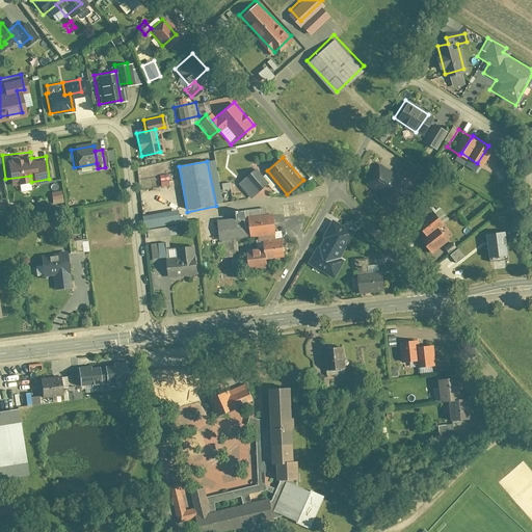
[(421,173),(406,161),(397,175),(411,186),(421,173)]
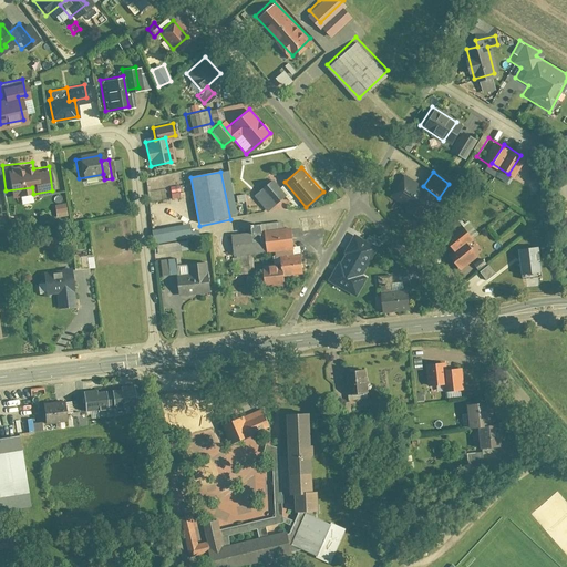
[(421,188),(405,177),(391,198),(406,208),(405,210),(423,223),(440,198),(439,198),(423,186),(422,186),(421,188)]
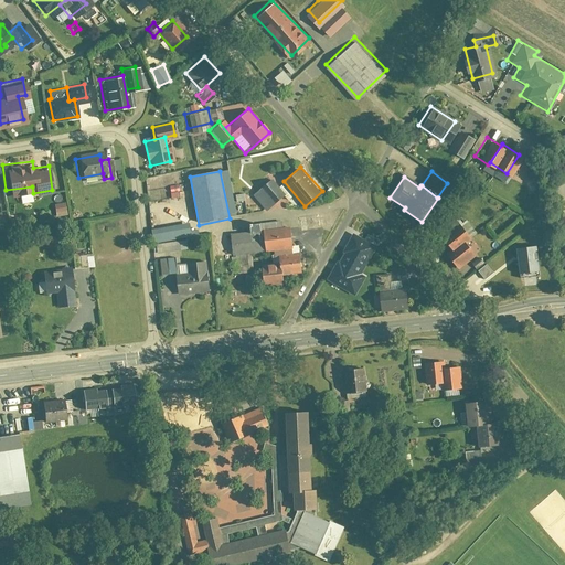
[(289,200),(295,194),(285,183),(280,187),(273,178),(260,188),(275,204),(286,195),(289,200)]
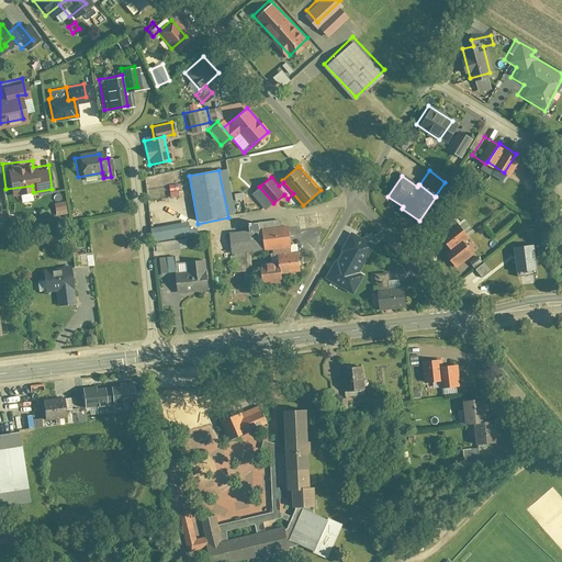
[(58,215),(69,214),(68,203),(57,203),(58,215)]
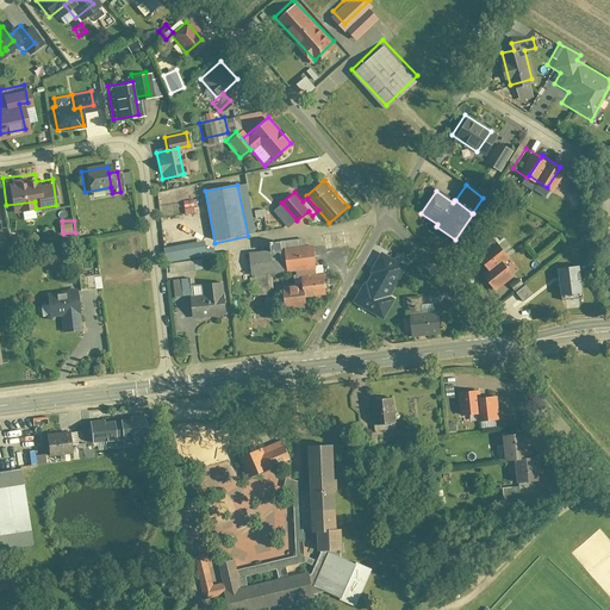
[(495,243),(500,238),(495,230),(489,236),(495,243)]
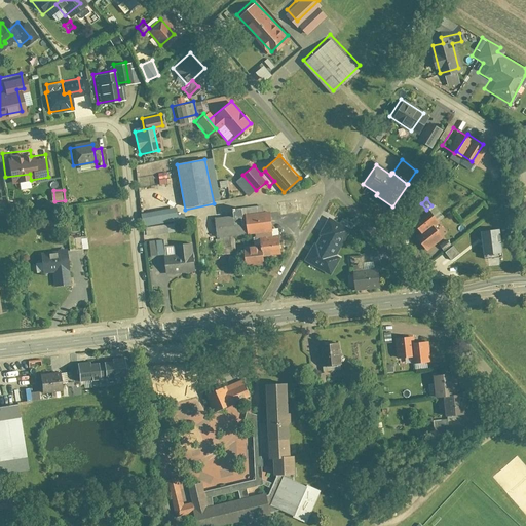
[(232,216),(216,218),(217,234),(261,230),(262,237),(273,236),(271,211),(242,214),(242,207),(231,208),(232,216)]
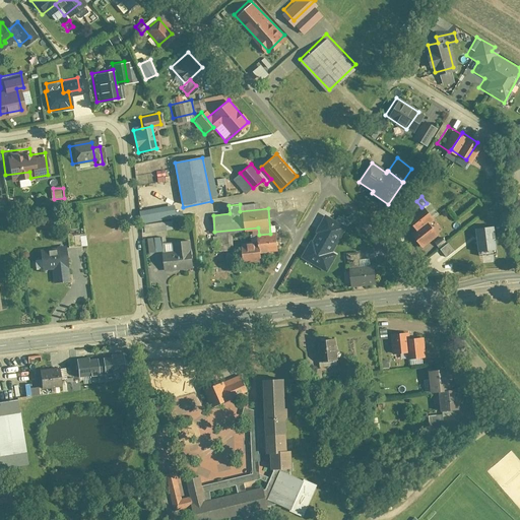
[(179,205),(143,211),(145,224),(181,217),(179,205)]
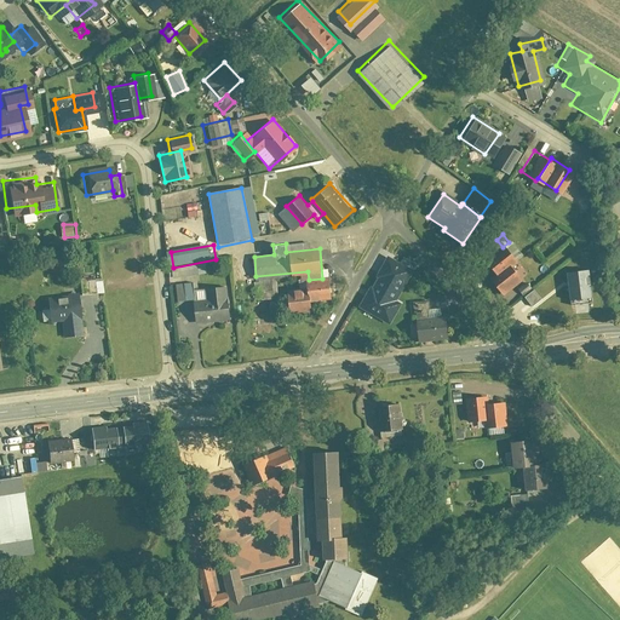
[(523,259),(511,245),(493,259),(504,274),(523,259)]
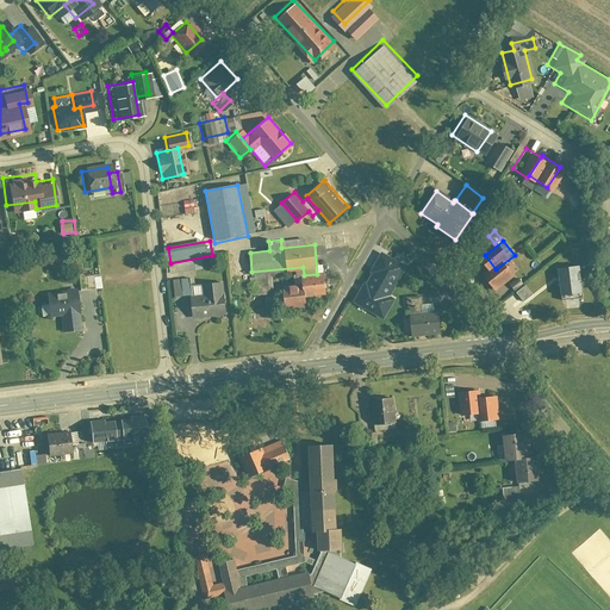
[(384,251),(358,304),(388,319),(399,299),(396,297),(411,266),(384,251)]
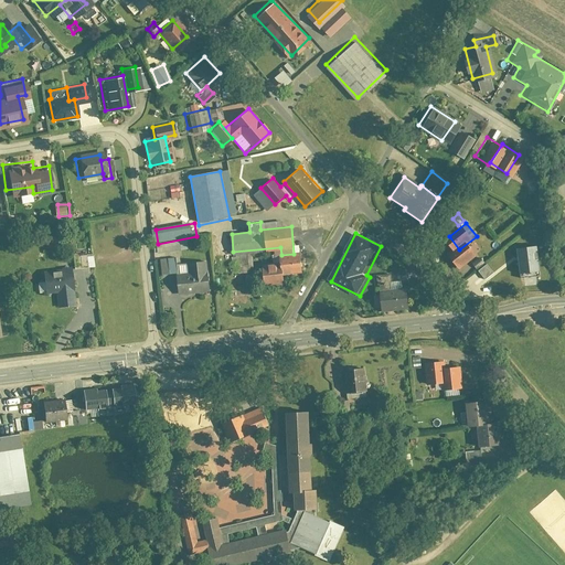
[(482,254),(471,241),(454,255),(465,268),(482,254)]
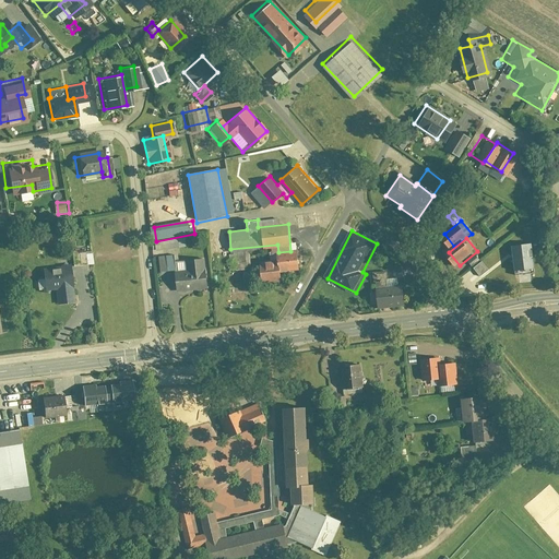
[(161,242),(152,244),(153,252),(161,251),(161,242)]
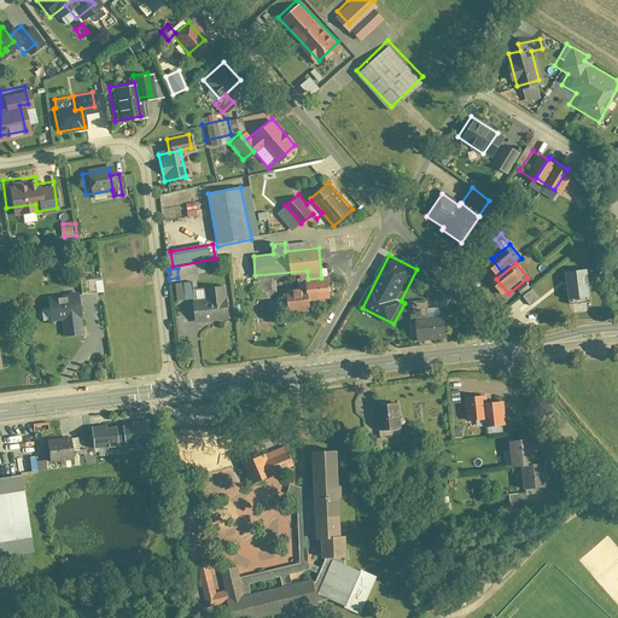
[(587,270),(565,273),(569,305),(590,303),(587,270)]
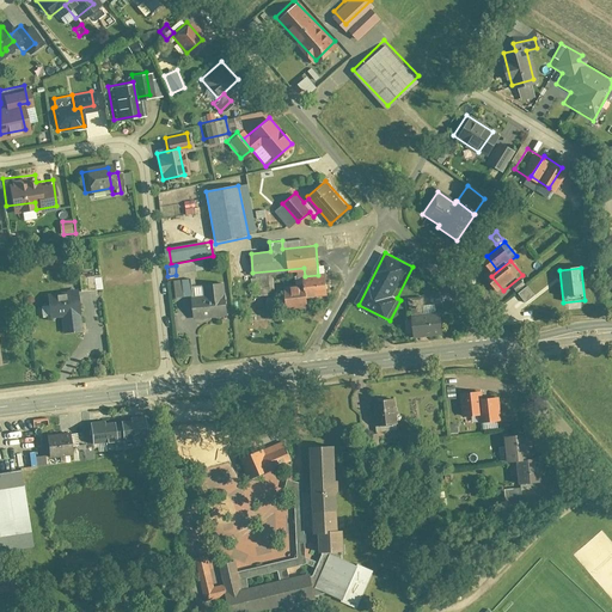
[(330,297),(329,275),(301,276),(301,280),(285,281),(287,312),(308,311),(308,298),(330,297)]
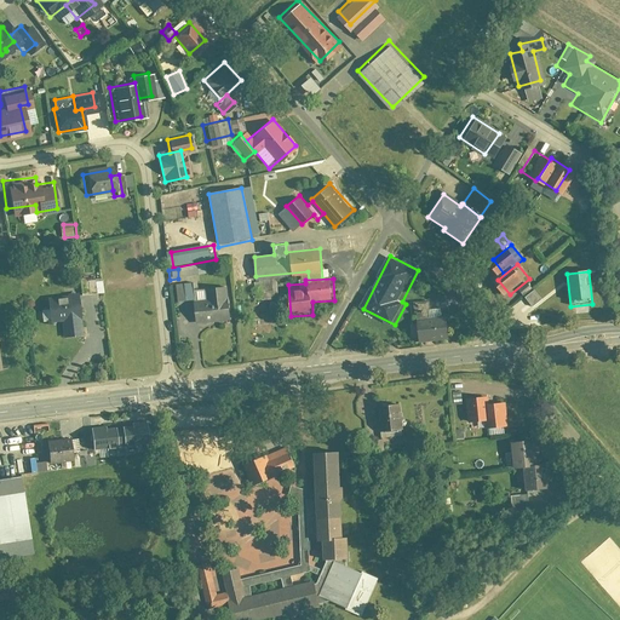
[(91,281),(75,283),(78,303),(95,300),(91,281)]
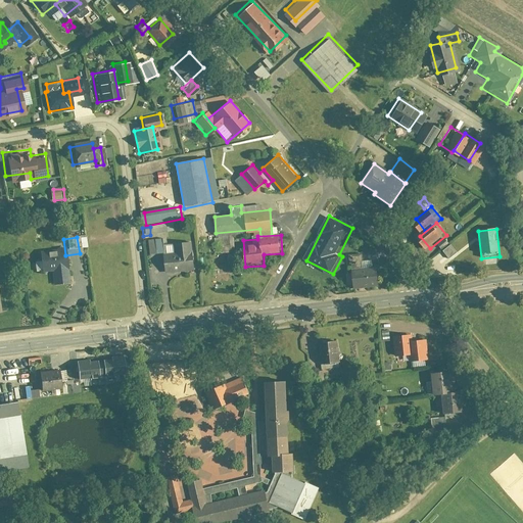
[(78,238),(79,247),(89,247),(89,237),(78,238)]
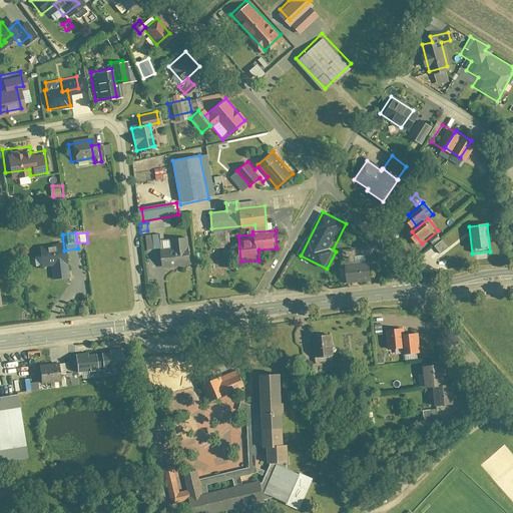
[(441,232),(435,237),(439,242),(445,237),(441,232)]
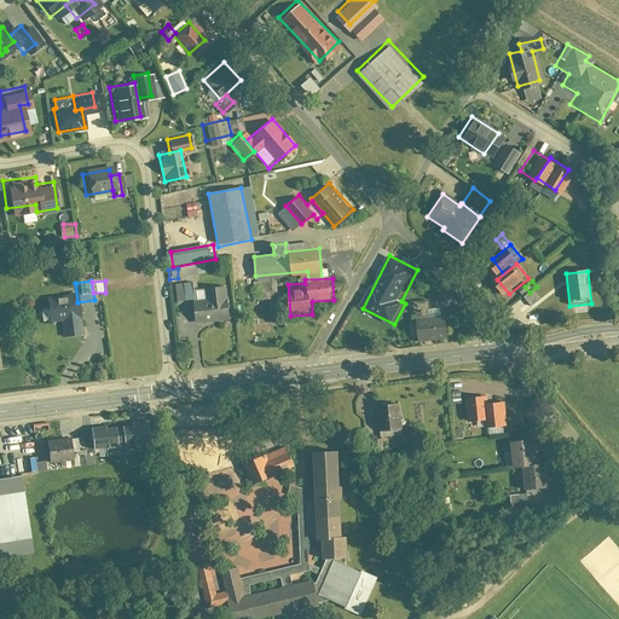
[(190,283),(180,284),(183,301),(192,299),(190,283)]
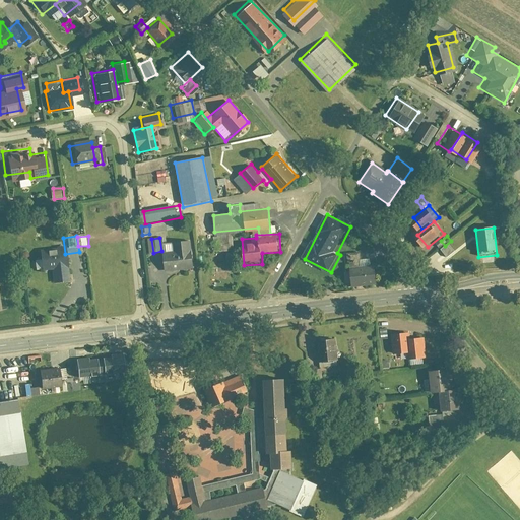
[(175,254),(160,255),(163,271),(192,268),(189,242),(174,243),(175,254)]
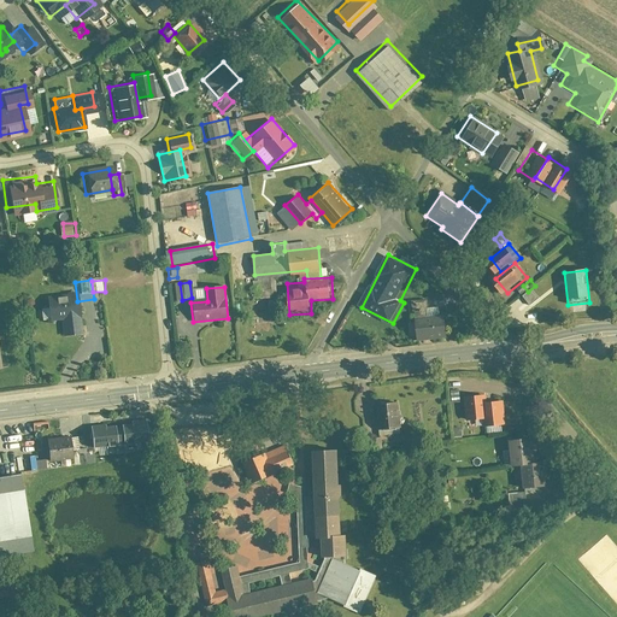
[(533,305),(541,298),(534,291),(527,297),(533,305)]
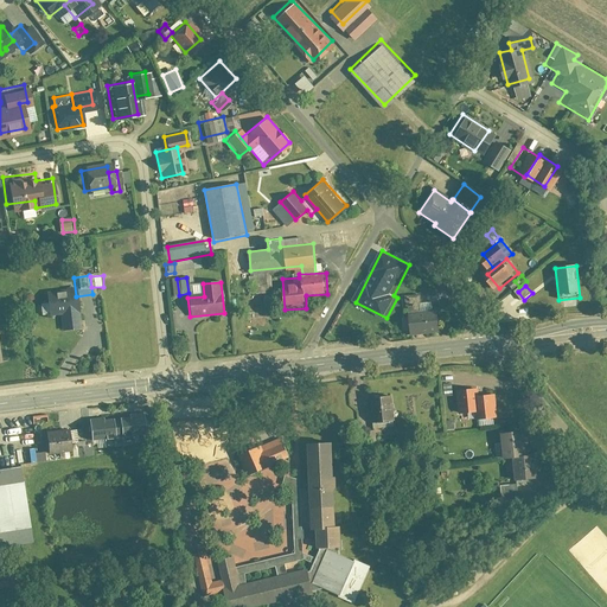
[(423,292),(411,294),(415,336),(445,332),(442,310),(426,312),(423,292)]
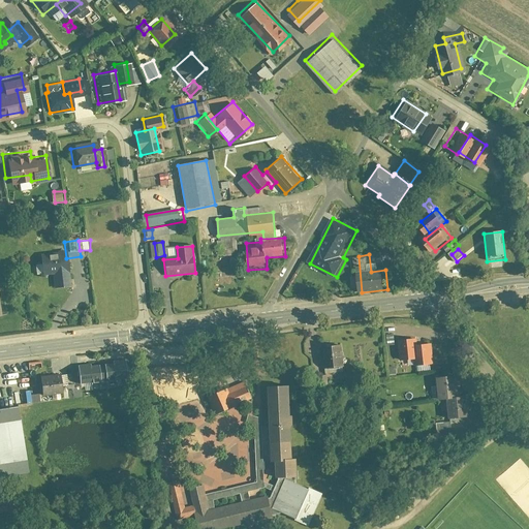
[(64,257),(33,262),(37,281),(48,279),(51,297),(66,293),(64,278),(68,277),(64,257)]
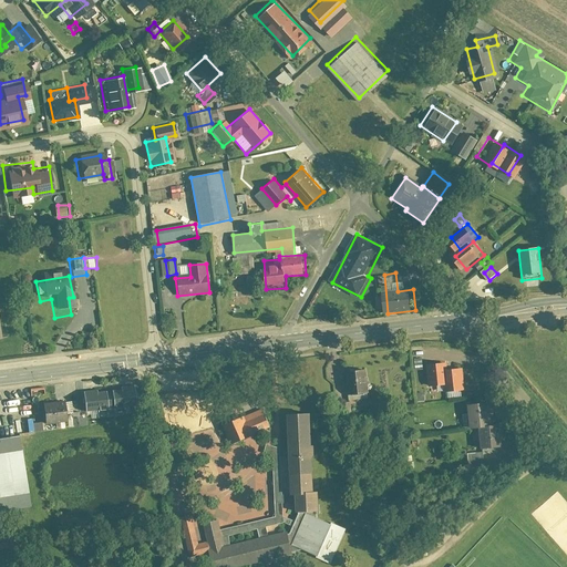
[(445,361),(428,362),(430,385),(446,384),(447,392),(465,391),(463,368),(446,369),(445,361)]
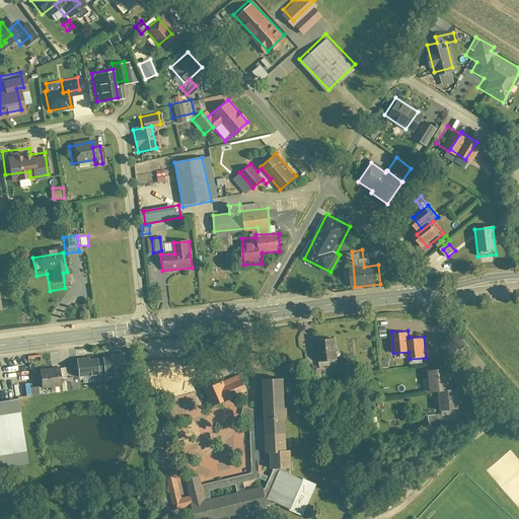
[(334,338),(315,340),(318,367),(338,364),(334,338)]
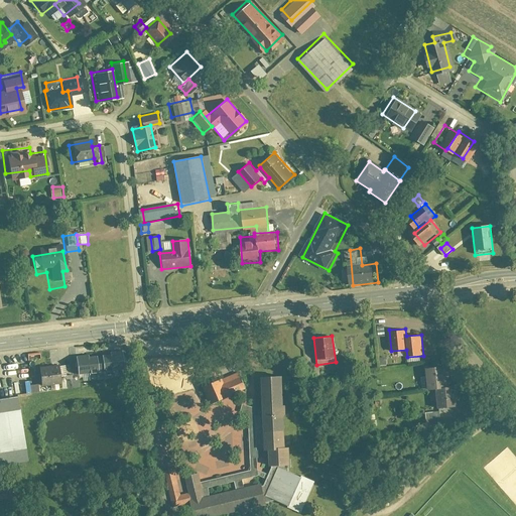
[(75,358),(78,381),(125,375),(122,352),(75,358)]
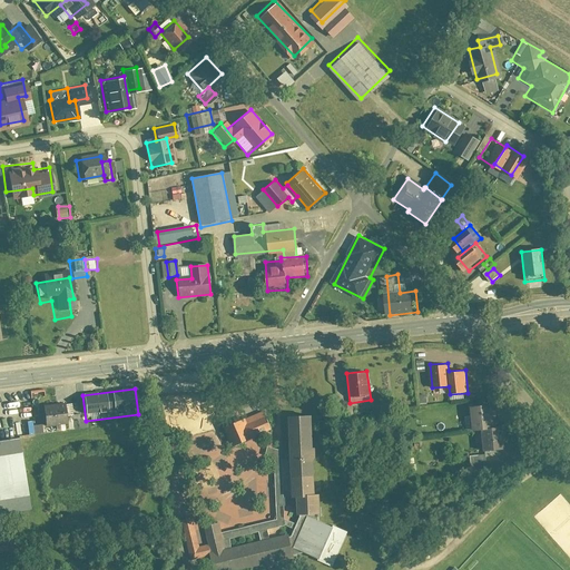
[(64,401),(41,404),(45,423),(66,420),(64,401)]
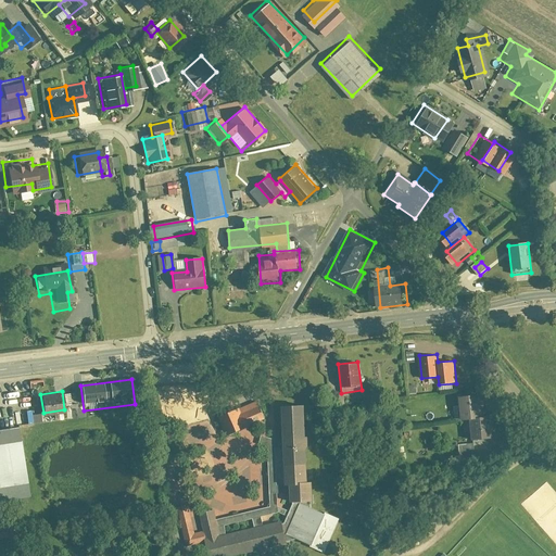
[(482,415),(479,392),(457,395),(460,417),(482,415)]
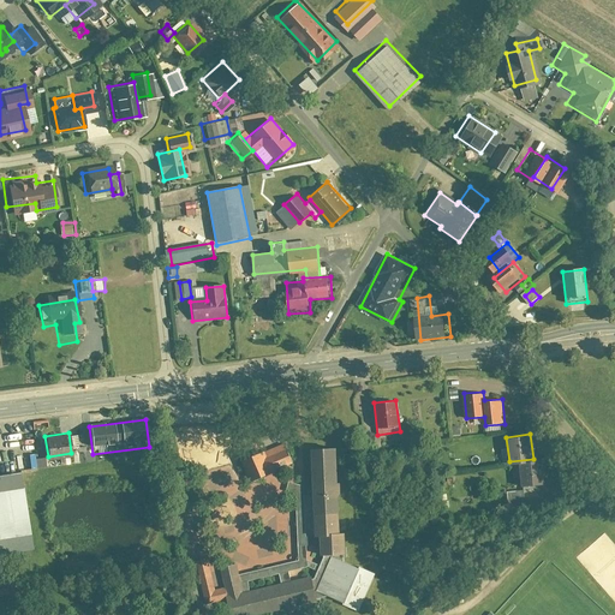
[(84,442),(75,443),(77,460),(87,459),(84,442)]
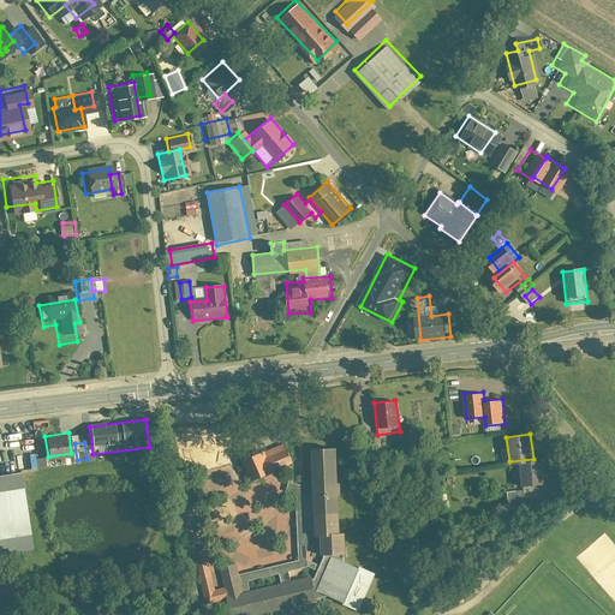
[(292,465),(282,445),(240,464),(250,484),(292,465)]
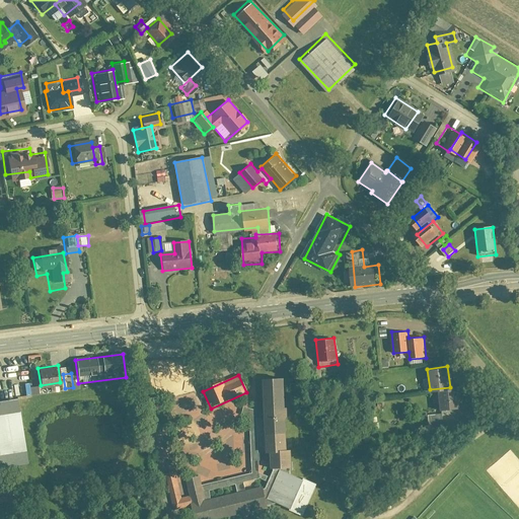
[(289,473),(288,467),(290,467),(289,451),(285,451),(282,380),(264,381),(265,411),(255,412),(256,420),(265,419),(267,453),(257,454),(257,462),(271,461),(271,470),(273,471),(263,491),(262,488),(244,492),(242,484),(234,486),(236,494),(211,500),(209,492),(202,494),(199,476),(186,479),(193,518),(221,518),(268,508),(268,506),(275,505),(302,517),(316,485),(289,473)]
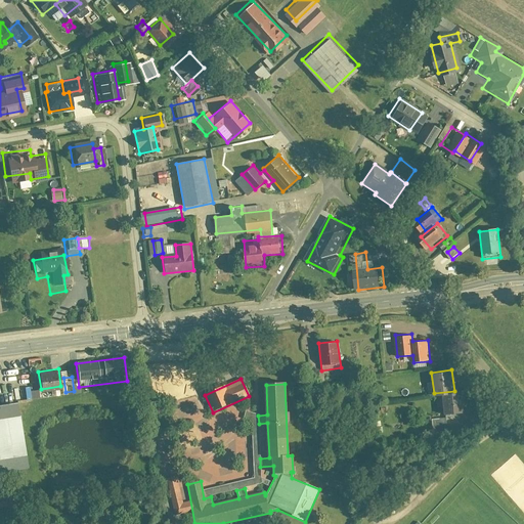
[(465,412),(462,390),(441,393),(443,416),(465,412)]
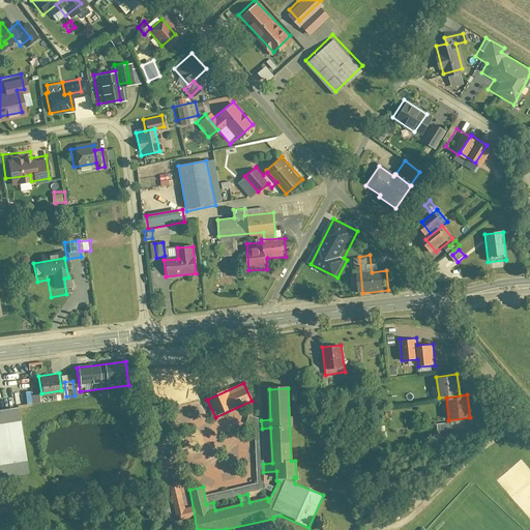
[(25,421),(0,424),(0,469),(31,465),(25,421)]
